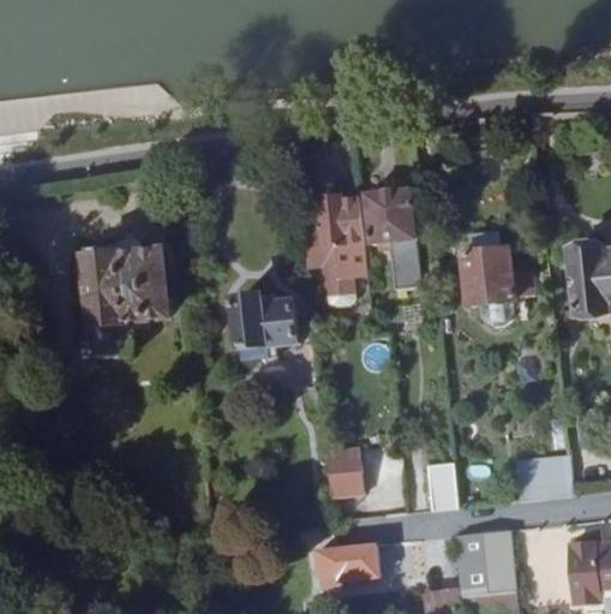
[(372,192),(365,194),(370,245),(390,243),(395,287),(420,286),(412,189),(403,189),(403,184),(371,188),(372,192)]
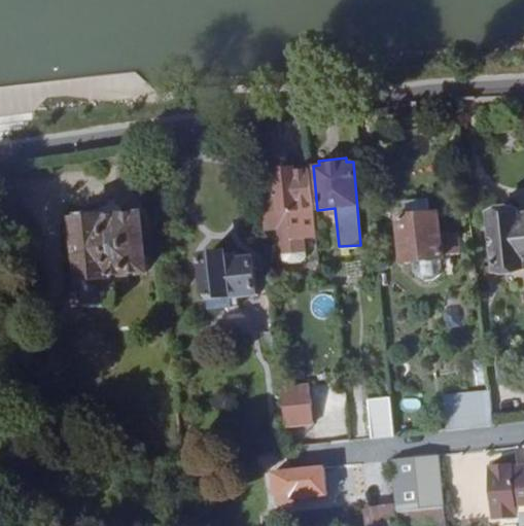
[(300,238),(292,168),(270,171),(273,193),(263,195),(265,211),(275,209),(278,241),(300,238)]
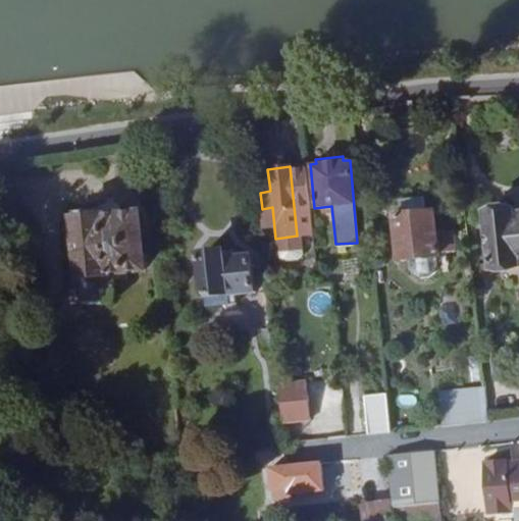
[(391,215),(395,261),(435,257),(432,211),(424,212),(423,198),(396,201),(398,214),(391,215)]
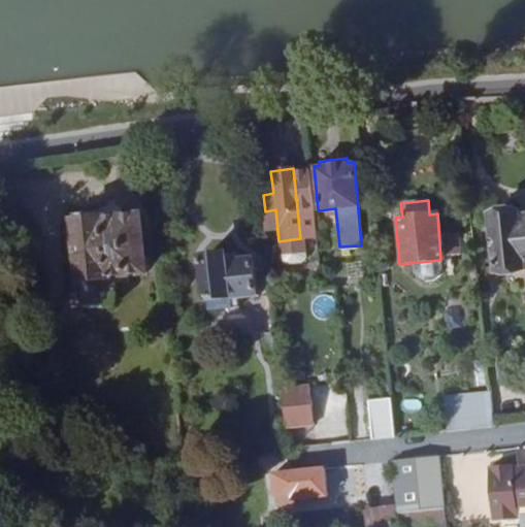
[(490,219),(469,221),(473,263),(494,261),(495,270),(523,269),(523,263),(524,262),(524,213),(518,215),(518,209),(512,209),(512,204),(494,206),(494,212),(489,212),(490,219)]
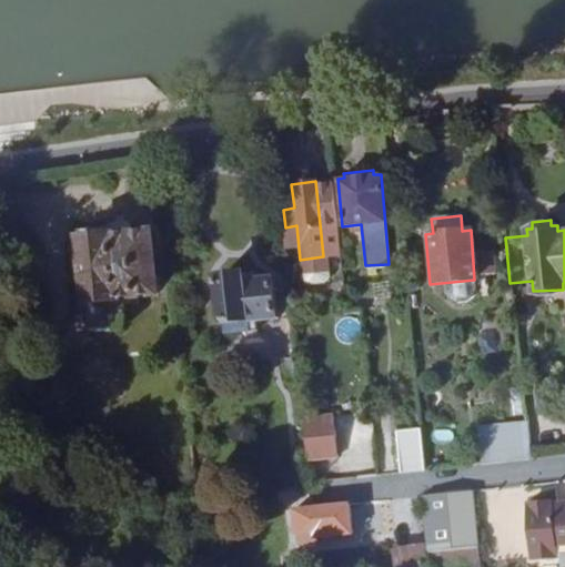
[(124,225),(71,231),(82,300),(78,311),(81,325),(88,336),(115,333),(120,323),(117,304),(124,304),(123,295),(152,292),(145,233),(125,234),(124,225)]
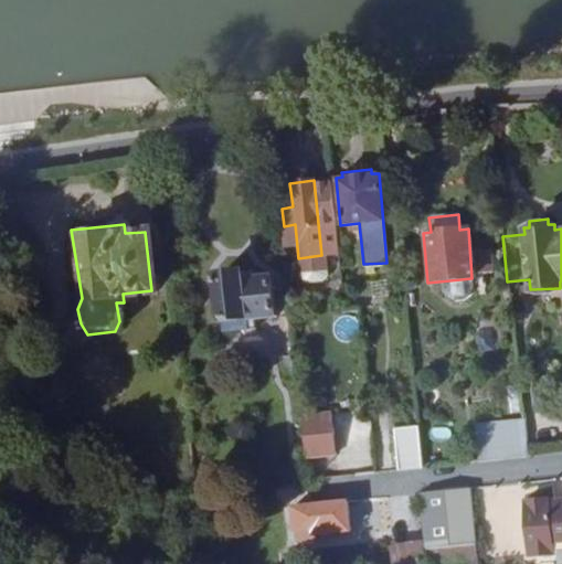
[(324,274),(321,255),(298,258),(301,277),(324,274)]
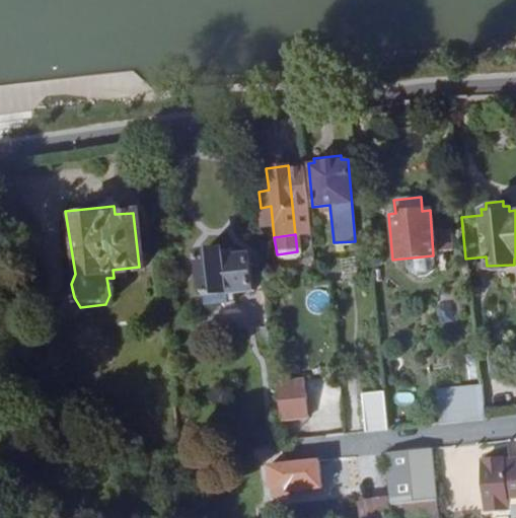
[(221,249),(195,252),(200,304),(233,301),(231,291),(252,289),(248,254),(222,256),(221,249)]
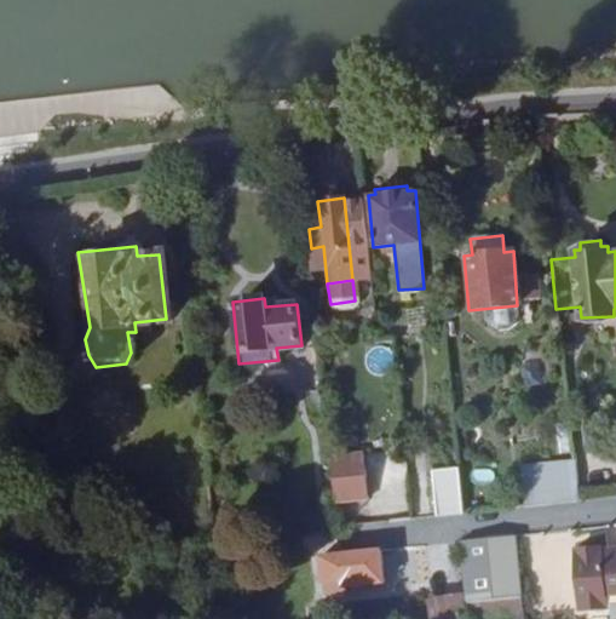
[(335,498),(368,494),(363,452),(330,456),(335,498)]
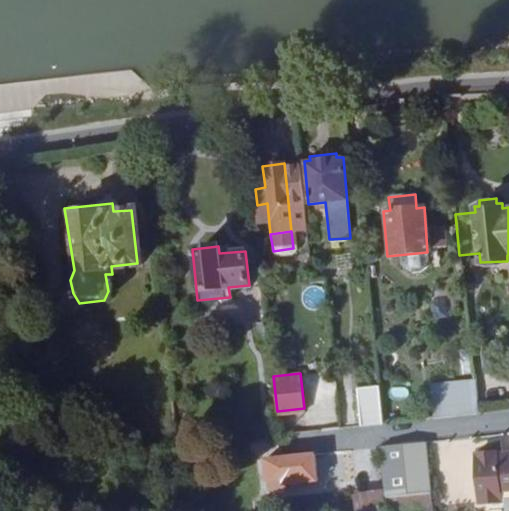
[(358,425),(375,423),(371,385),(355,387),(358,425)]
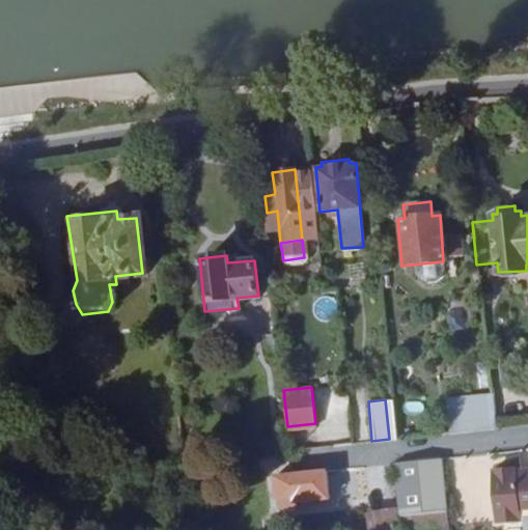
[(445,411),(448,433),(493,427),(491,407),(445,411)]
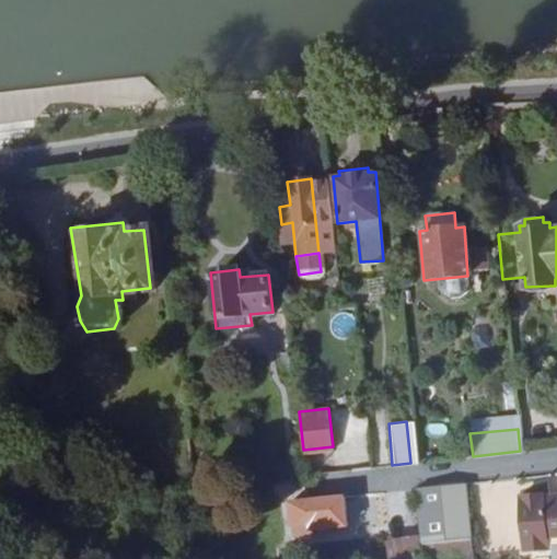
[(414,488),(419,535),(420,543),(470,538),(467,514),(464,482),(414,488)]
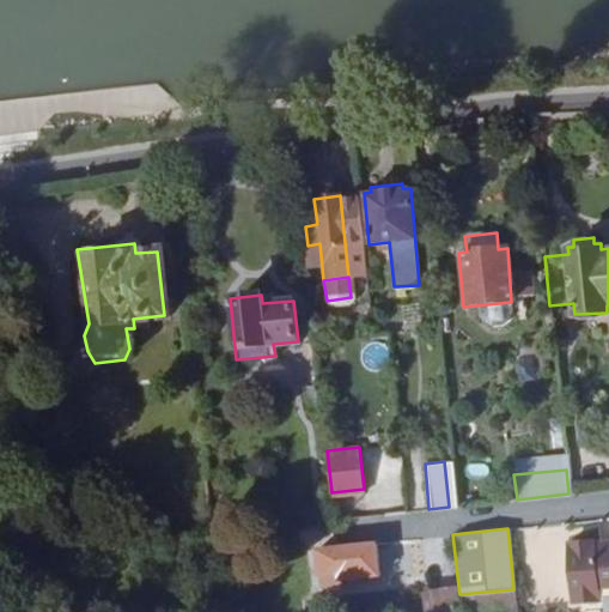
[(608,547),(597,549),(596,541),(570,545),(576,604),(604,600),(603,587),(608,586),(608,547)]
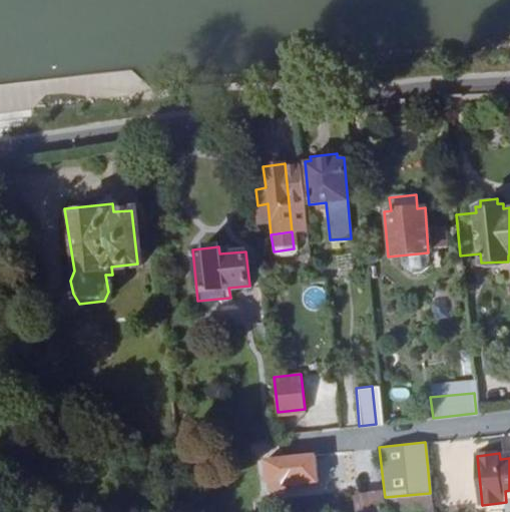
[(314,454),(283,457),(265,459),(268,480),(271,480),(271,490),(284,488),(284,484),(317,481),(314,454)]
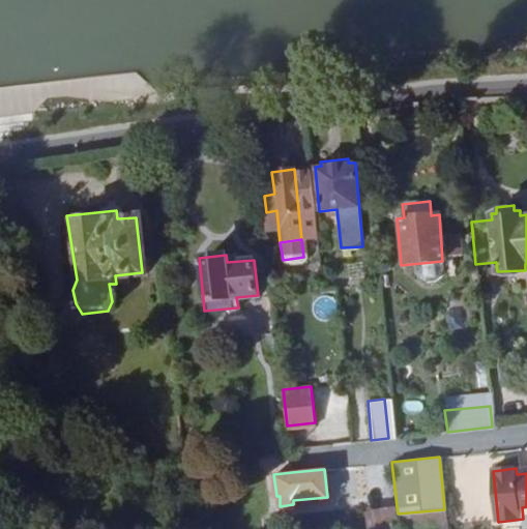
[(366,509),(367,528),(399,528),(398,513),(397,506),(366,509)]
